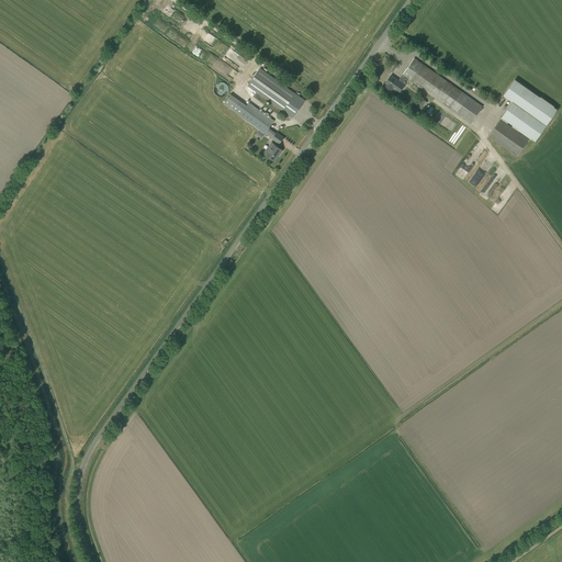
[(211,46),(216,38),(210,34),(204,42),(211,46)]
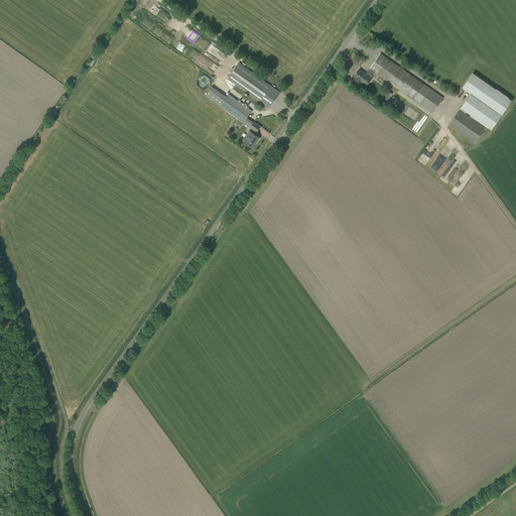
[(367,85),(375,73),(398,90),(432,113),(442,98),(380,53),(366,74),(359,70),(354,76),(356,78),(354,81),(359,84),(361,81),(367,85)]
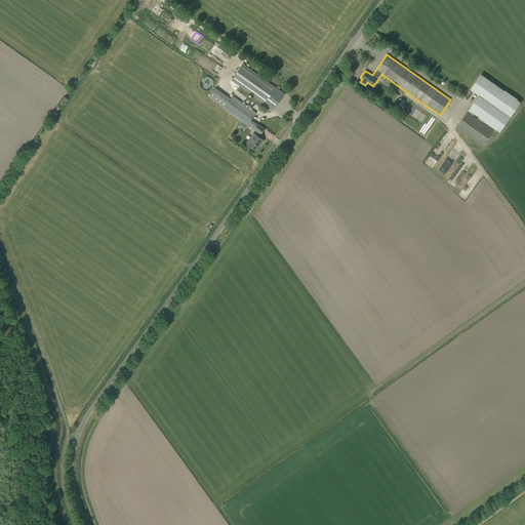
[(285,94),(242,64),(231,80),(273,110),(285,94)]
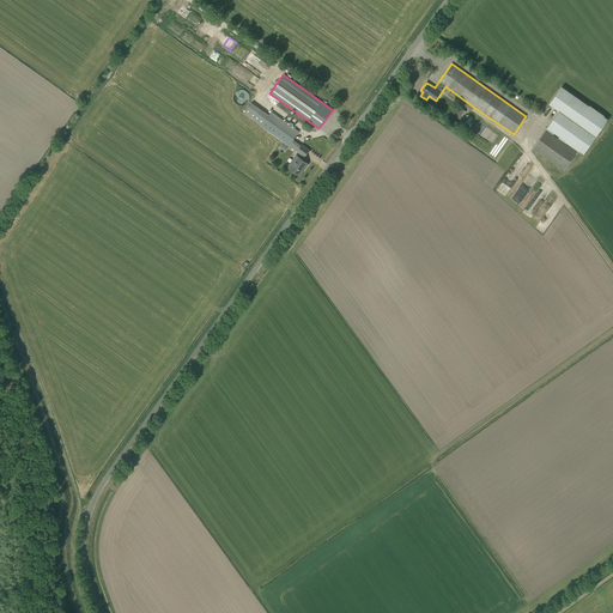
[(589,107),(566,90),(562,86),(550,104),(559,111),(533,149),(538,152),(563,171),(577,152),(566,144),(578,152),(580,151),(583,155),(608,120),(604,116),(589,107)]
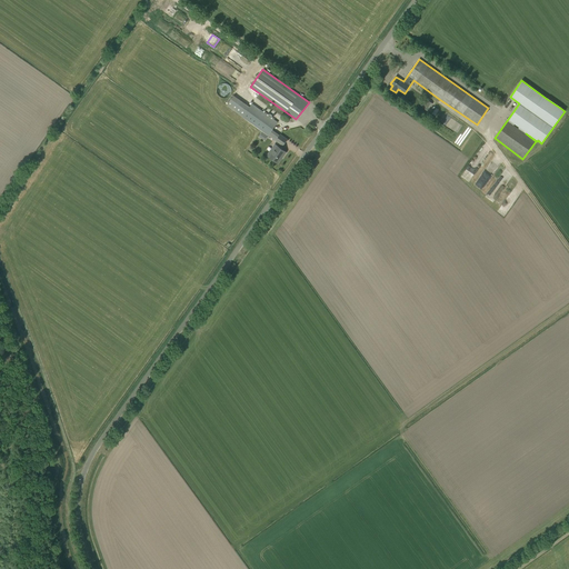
[(230,92),(230,90),(229,89),(229,87),(227,86),(226,85),(223,85),(222,85),(221,86),(219,87),(218,88),(218,89),(218,91),(218,92),(218,95),(219,96),(221,97),(222,97),(225,97),(226,97),(227,96),(229,95),(229,93),(230,92)]
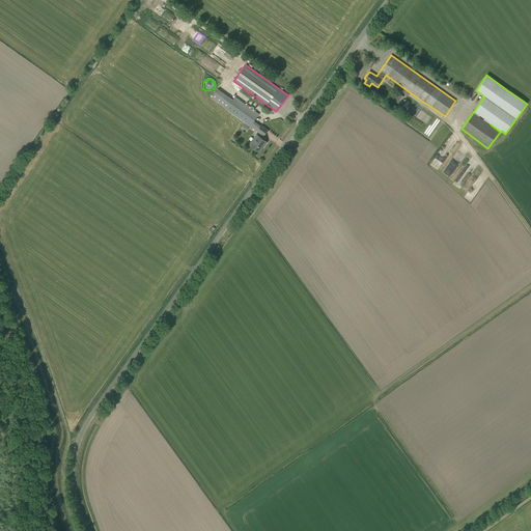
[(258,114),(235,96),(231,102),(217,90),(211,99),(250,126),(258,114)]
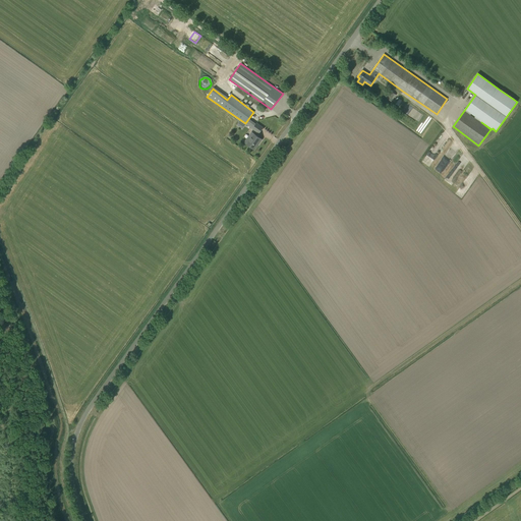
[(392,102),(396,95),(391,92),(386,98),(392,102)]
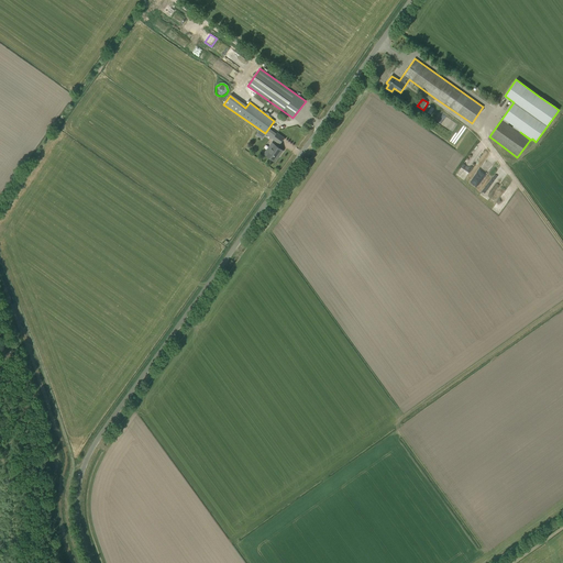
[(273,139),(279,144),(284,138),(277,133),(273,139)]
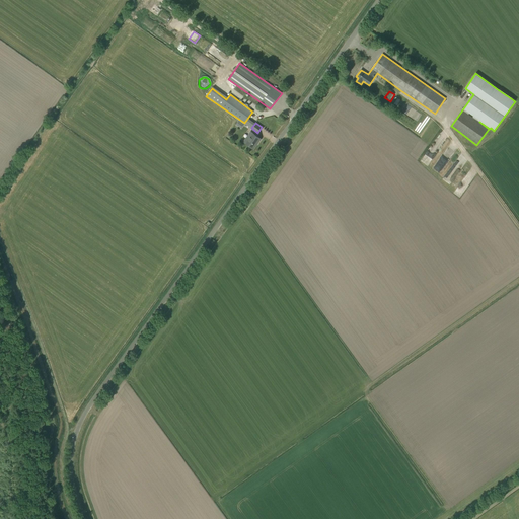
[(252,133),(251,132),(243,142),(245,143),(253,149),(261,139),(252,133)]
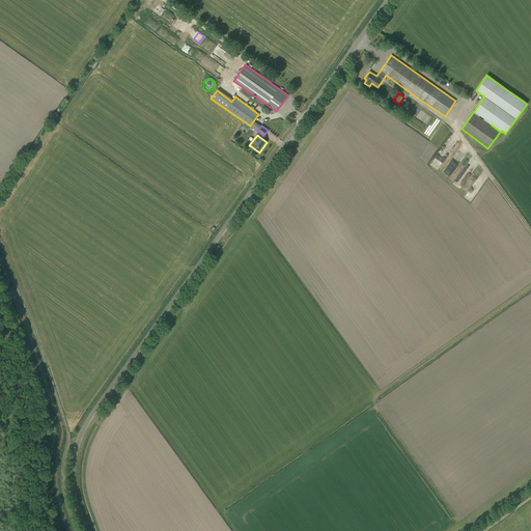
[(442,165),(446,154),(442,152),(438,163),(442,165)]
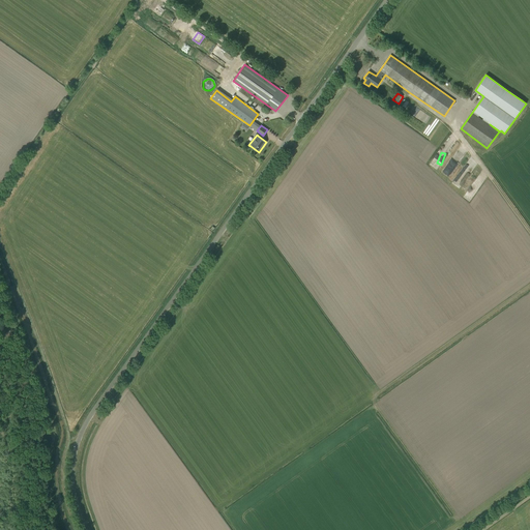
[(460,188),(475,167),(470,162),(453,183),(460,188)]
